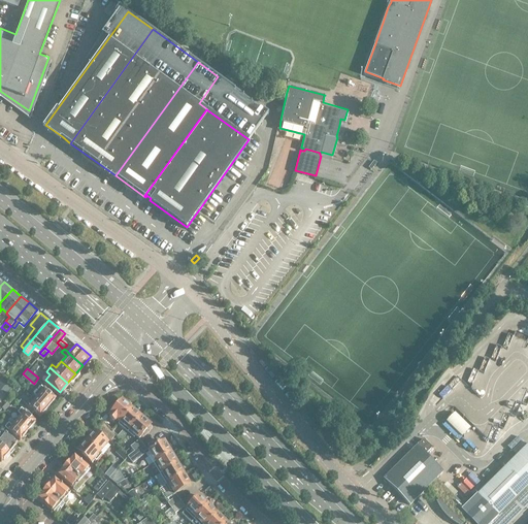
[(0,377),(0,388),(6,393),(12,385),(1,377),(0,377)]
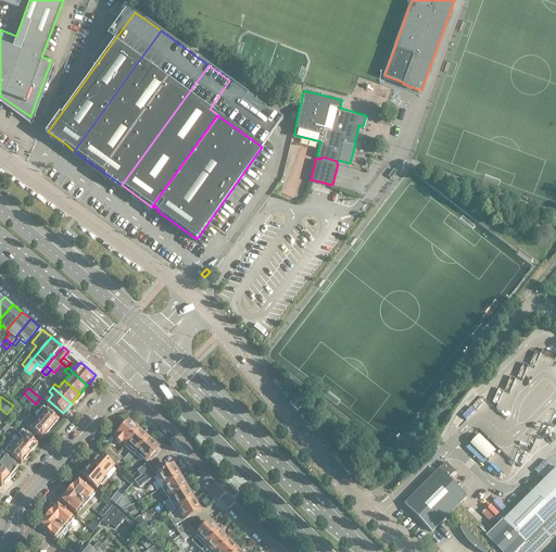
[(43,403),(35,413),(51,426),(58,418),(57,418),(59,416),(43,403)]
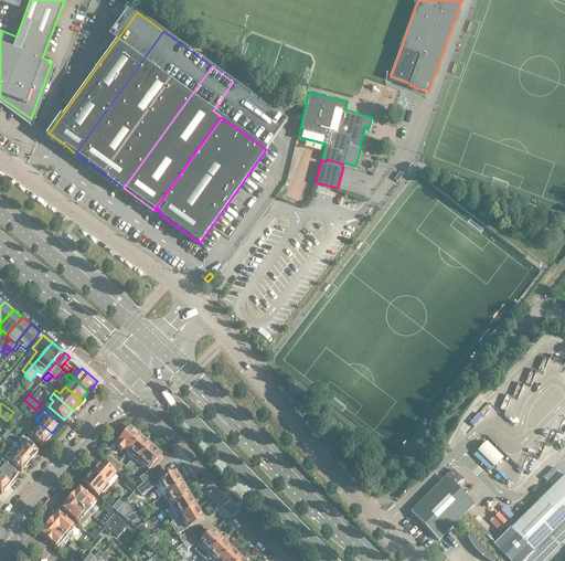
[(35,420),(31,425),(29,424),(25,427),(22,425),(19,429),(33,441),(36,437),(43,443),(44,441),(45,441),(52,433),(35,420)]
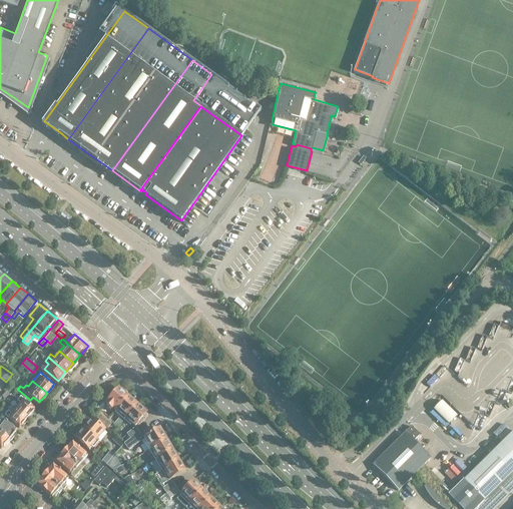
[(10,391),(5,386),(0,391),(0,392),(2,394),(5,396),(10,391)]
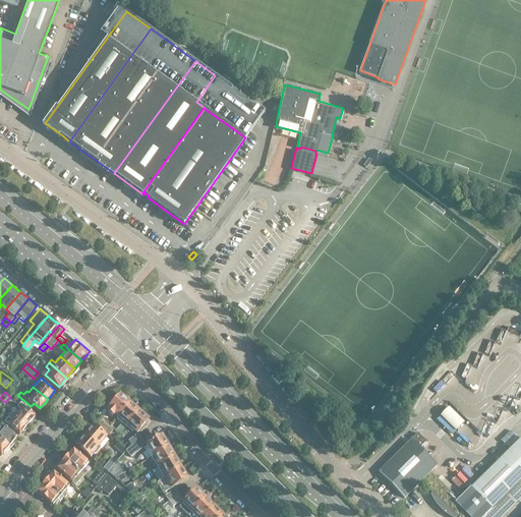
[(108,407),(114,412),(113,412),(116,415),(130,400),(121,392),(114,399),(113,398),(108,403),(110,405),(108,407)]
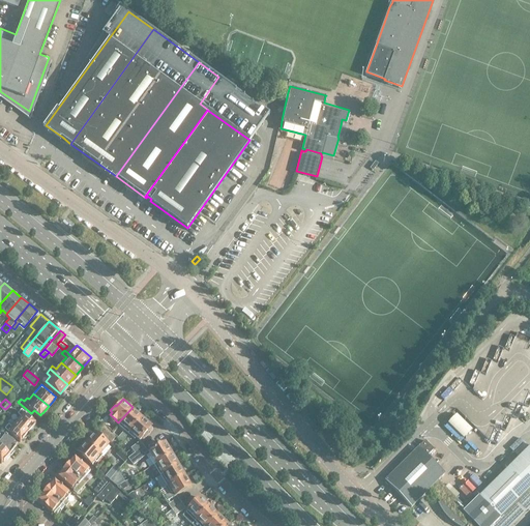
[(21,414),(17,419),(29,430),(35,422),(34,421),(36,419),(22,407),(18,411),(21,414)]
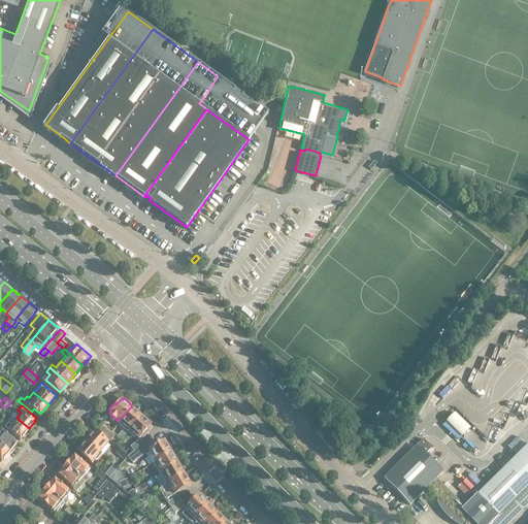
[(132,405),(118,421),(124,426),(118,433),(121,436),(141,414),(132,405)]
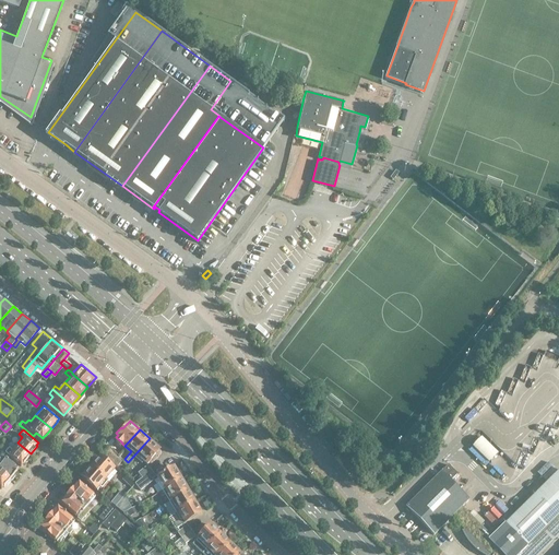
[(482,434),(468,448),(485,463),(498,450),(482,434)]
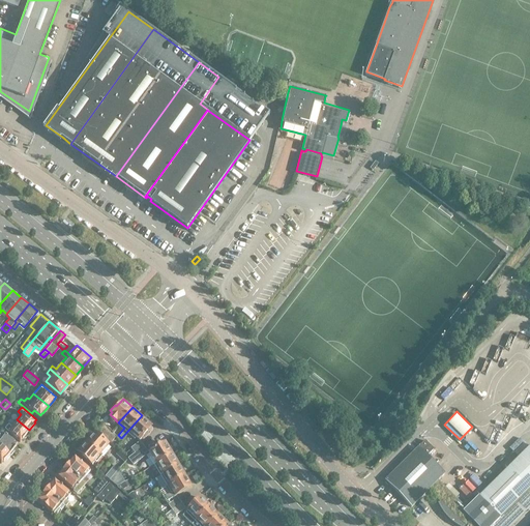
[(142,415),(121,438),(122,438),(128,431),(134,436),(136,435),(139,438),(151,424),(142,415)]
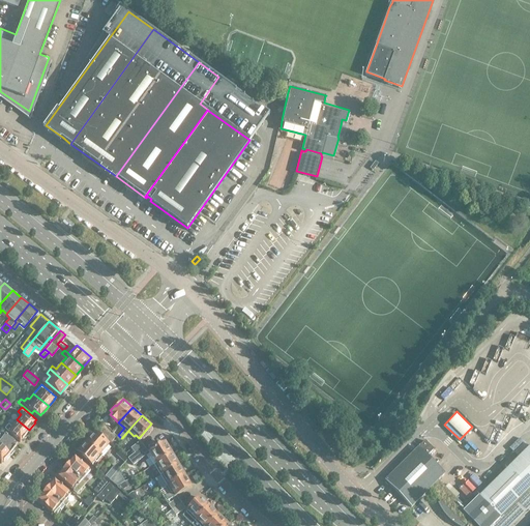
[(29,430),(17,419),(12,425),(8,422),(5,426),(20,439),(22,437),(29,430)]
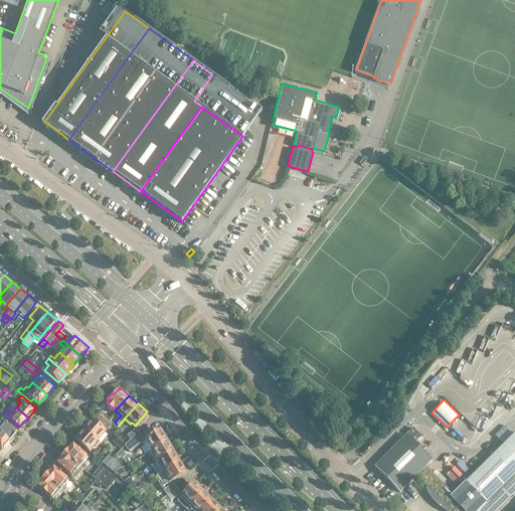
[(113,421),(106,415),(99,409),(94,415),(108,428),(113,421)]
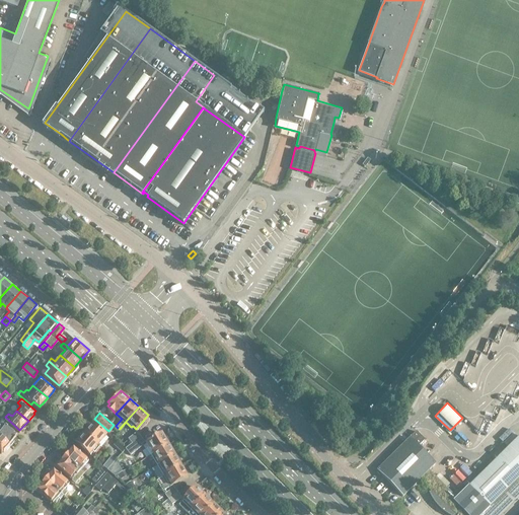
[(0,425),(2,427),(0,429),(0,433),(10,442),(16,435),(15,434),(17,433),(3,420),(0,423),(0,425)]
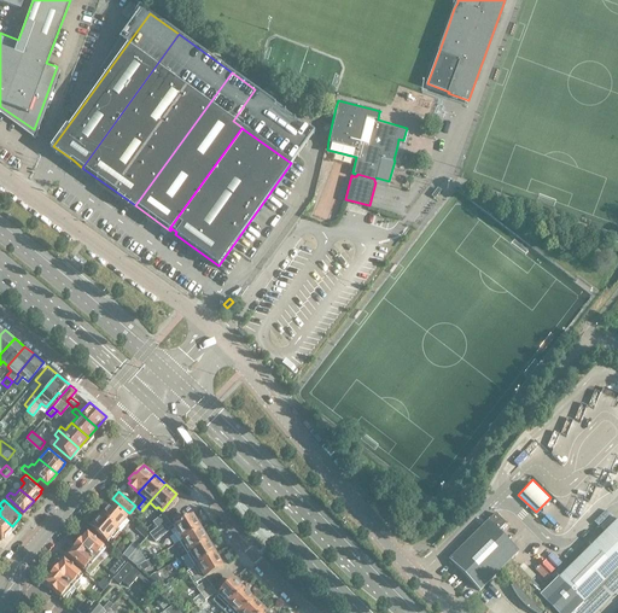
[(110,501),(100,513),(117,527),(127,515),(110,501)]
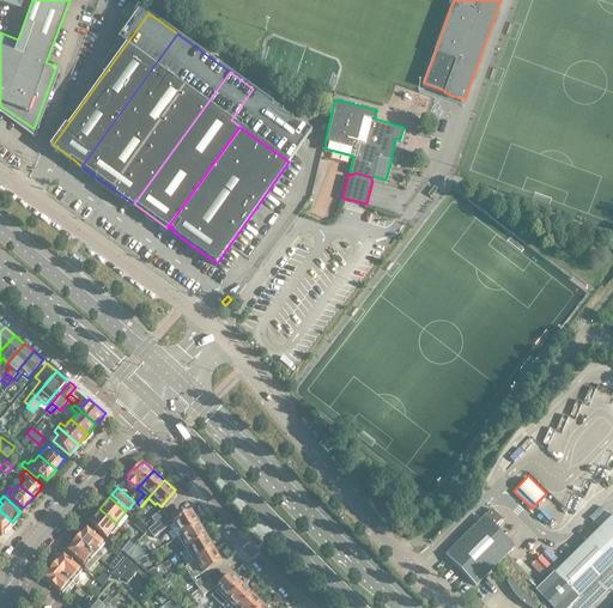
[(612,509),(605,499),(593,510),(601,521),(612,509)]
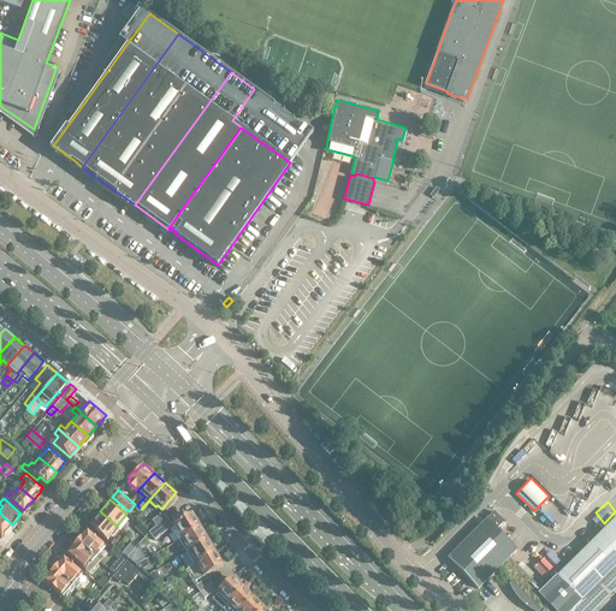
[(504,518),(493,508),(487,515),(497,526),(504,518)]
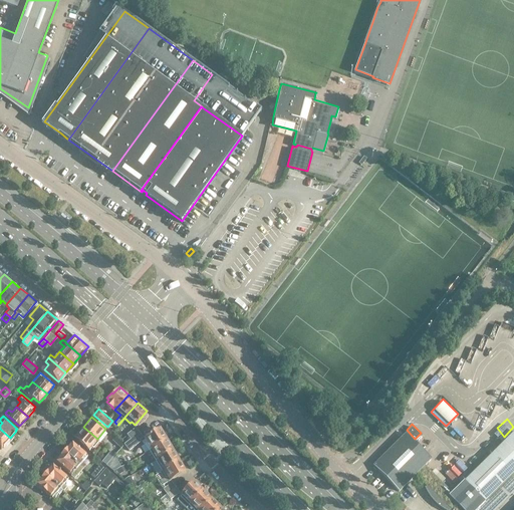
[(136,425),(126,432),(131,437),(140,430),(136,425)]
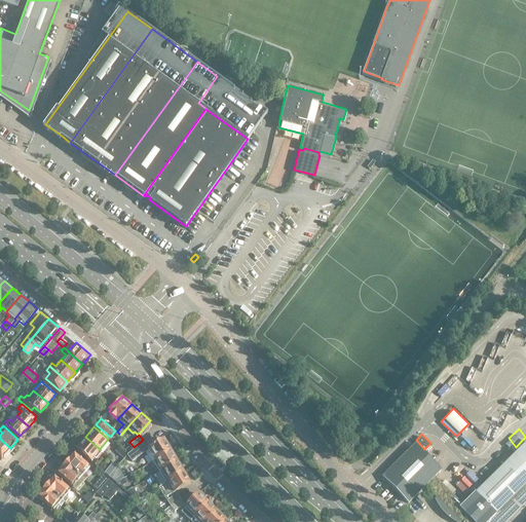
[(100,449),(85,437),(77,446),(91,458),(100,449)]
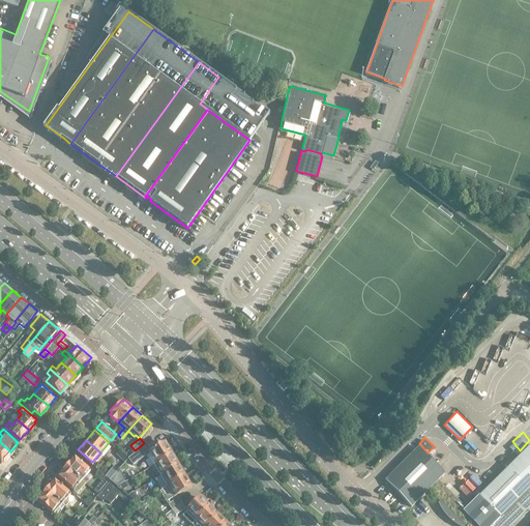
[(149,449),(155,461),(172,451),(166,440),(149,449)]
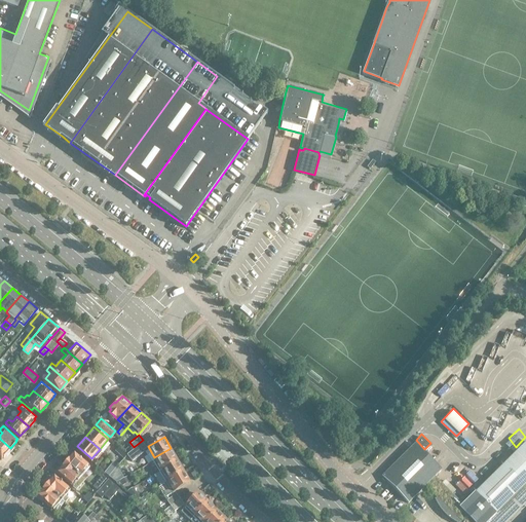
[(10,448),(0,439),(0,455),(1,457),(3,454),(4,455),(10,448)]
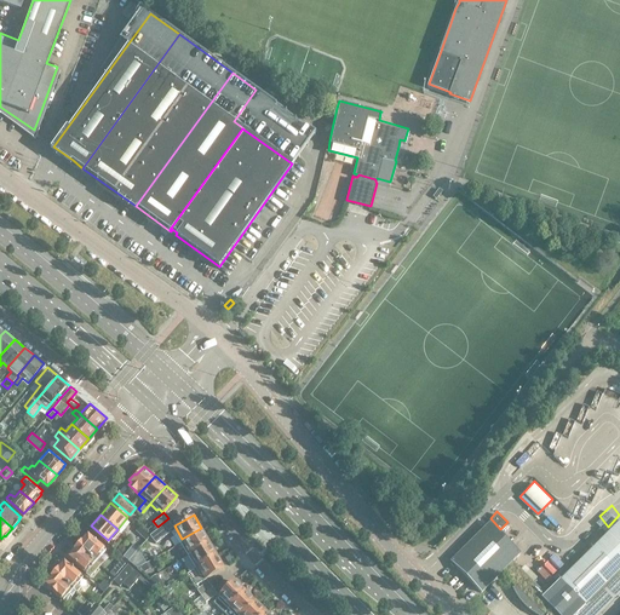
[(539,586),(512,558),(500,570),(515,584),(512,585),(514,587),(517,595),(523,602),(530,608),(535,611),(540,614),(570,614),(619,567),(619,517),(545,591),(539,586)]
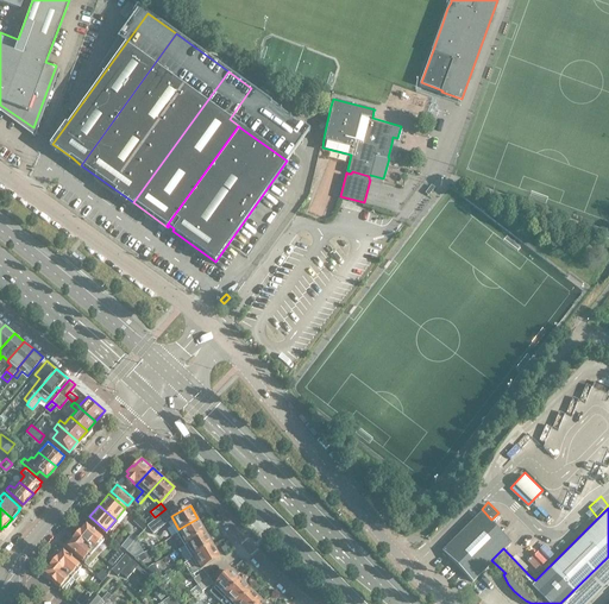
[(165,509),(155,517),(148,523),(152,530),(167,520),(165,517),(169,515),(165,509)]
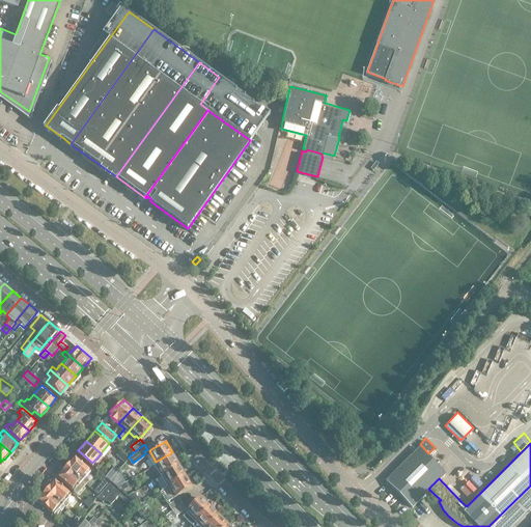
[(446,472),(419,445),(386,478),(412,505),(428,489),(446,472)]
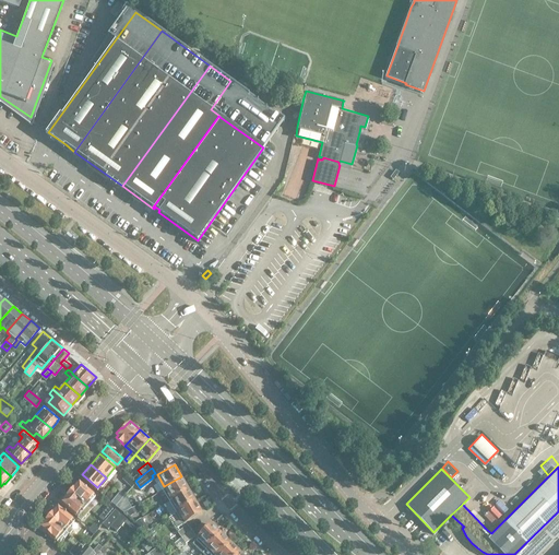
[(122,475),(131,484),(134,481),(126,472),(122,475)]
